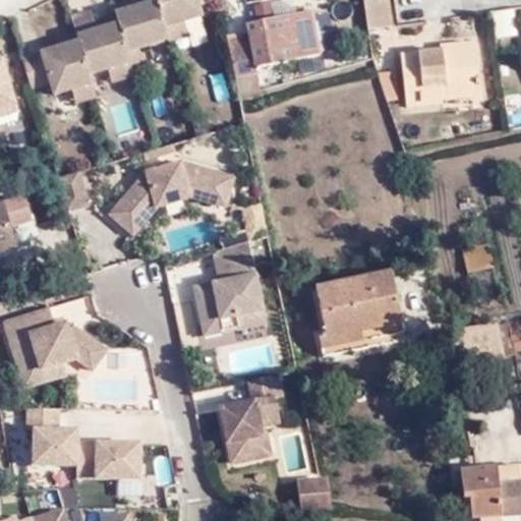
[(55,50),(20,60),(31,91),(50,84),(54,97),(69,91),(90,84),(87,76),(107,71),(129,65),(125,52),(148,44),(165,38),(162,26),(183,19),(199,13),(196,1),(198,0),(132,0),(134,5),(113,11),(114,16),(117,25),(94,32),(90,22),(87,12),(67,19),(72,34),(75,44),(55,50)]
